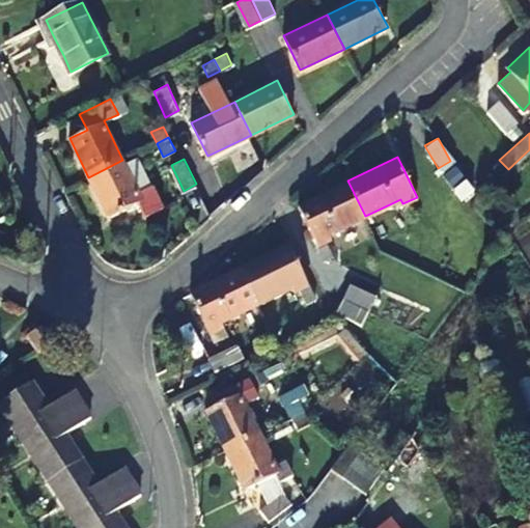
[(122,160),(88,177),(108,216),(139,201),(146,216),(164,207),(154,185),(139,192),(122,160)]
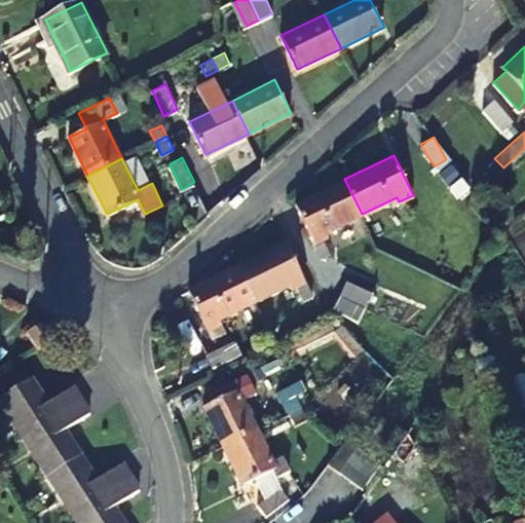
[(329,235),(328,230),(362,214),(344,179),(296,202),(323,258),(331,253),(324,237),(329,235)]
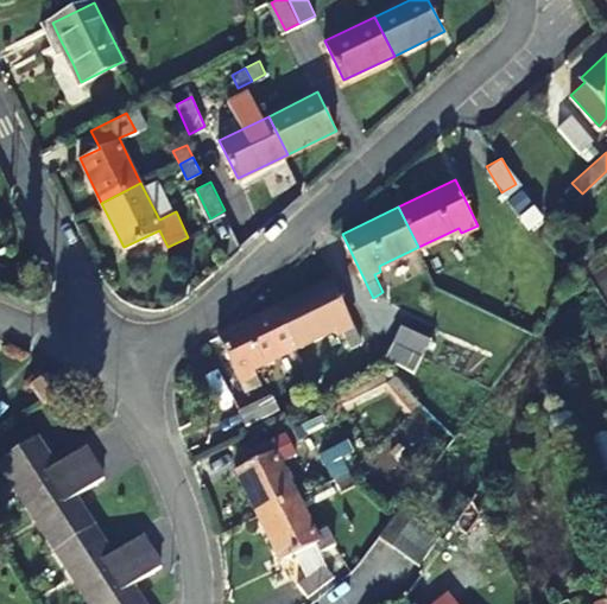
[(273,307),(293,348),(335,328),(337,332),(345,330),(352,345),(361,341),(340,297),(330,279),(273,307)]
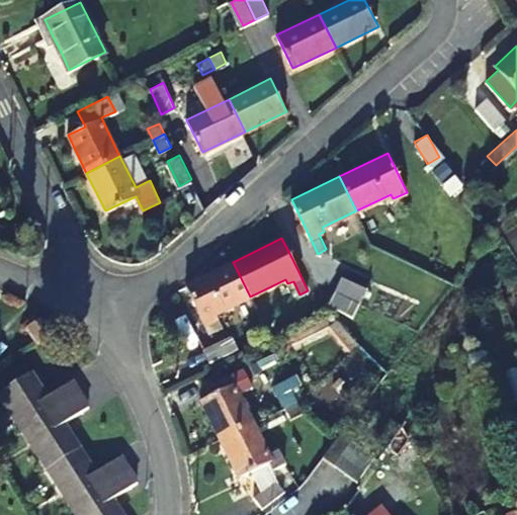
[(185,284),(204,324),(219,317),(218,313),(250,296),(233,262),(185,284)]
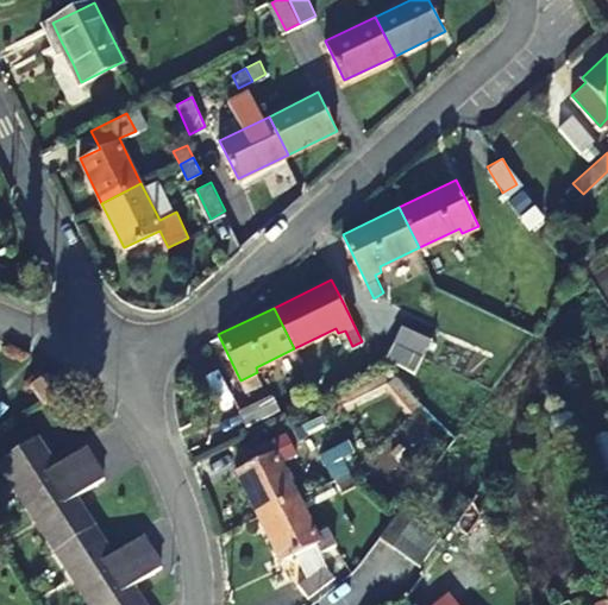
[(432,339),(402,326),(395,341),(426,354),(432,339)]
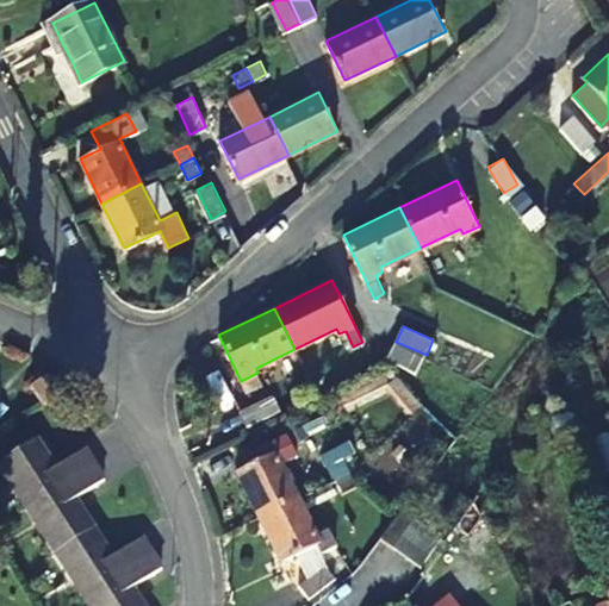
[(608,331),(590,338),(595,355),(608,350),(608,331)]
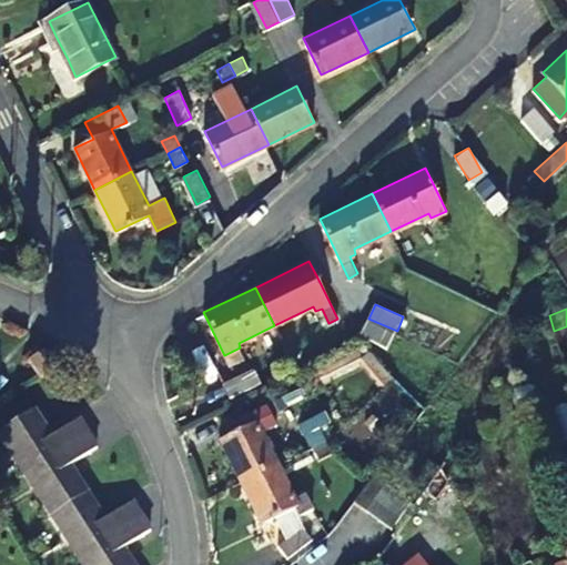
[(363,333),(391,345),(397,331),(368,319),(363,333)]
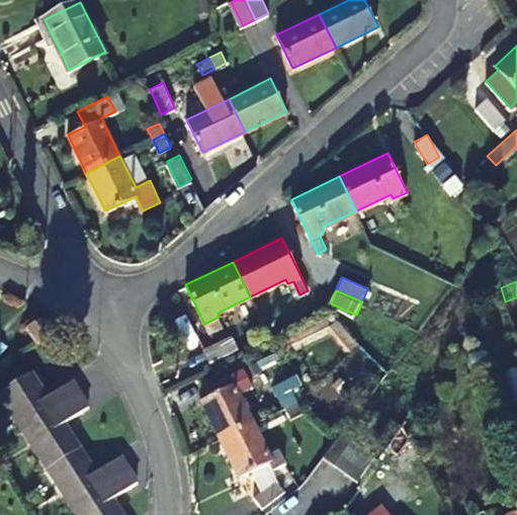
[(38,341),(55,331),(44,316),(27,325),(38,341)]
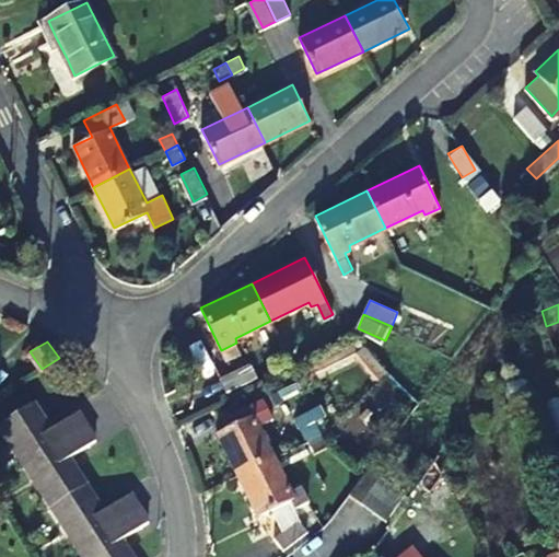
[(248,362),(220,376),(228,391),(257,378),(248,362)]
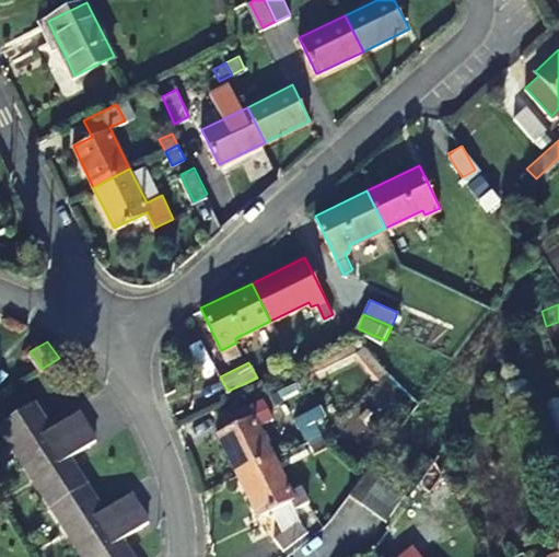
[(0,425),(84,556),(132,556),(120,538),(149,521),(130,492),(102,510),(68,457),(95,440),(78,413),(50,429),(34,404),(0,425)]
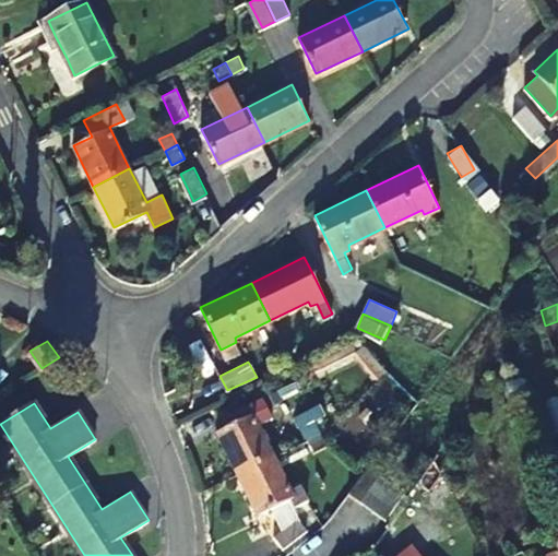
[(252,413),(217,430),(237,472),(273,454),(252,413)]
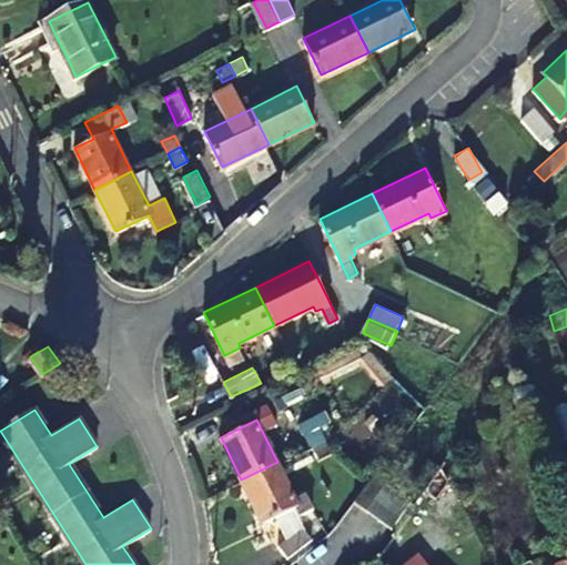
[(320,427),(307,434),(312,445),(325,439),(320,427)]
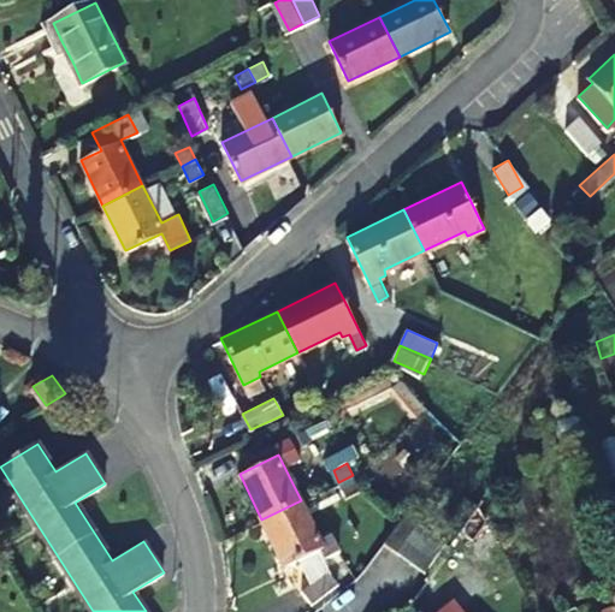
[(353,475),(338,482),(346,494),(359,487),(353,475)]
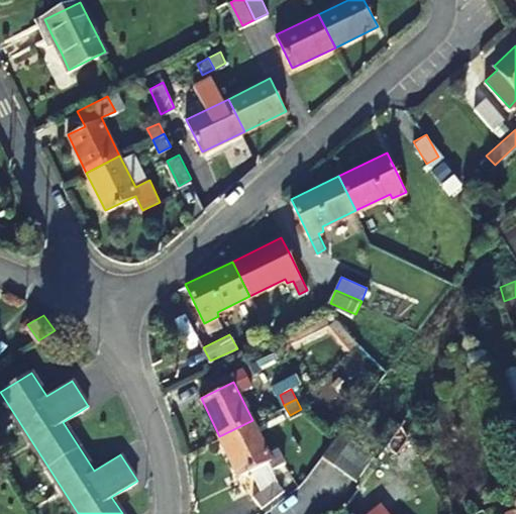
[(219,436),(238,475),(249,470),(269,461),(271,469),(284,461),(277,446),(268,450),(252,420),(219,436)]
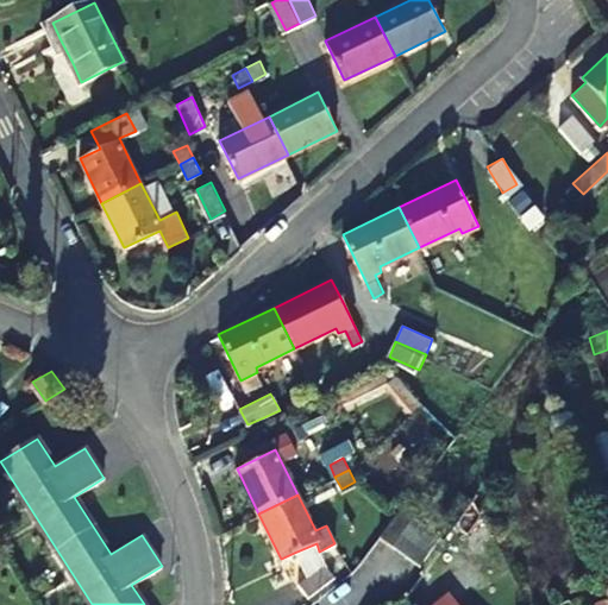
[(400,508),(380,535),(419,565),(440,536),(400,508)]
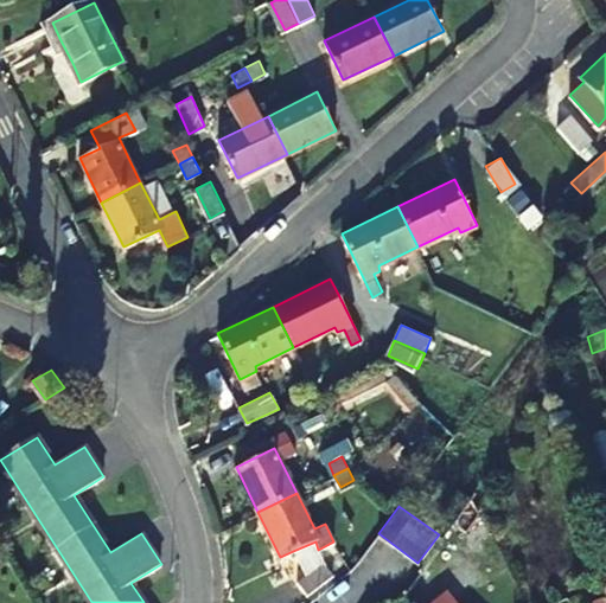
[(293,551),(304,576),(323,560),(318,550),(316,541),(293,551)]
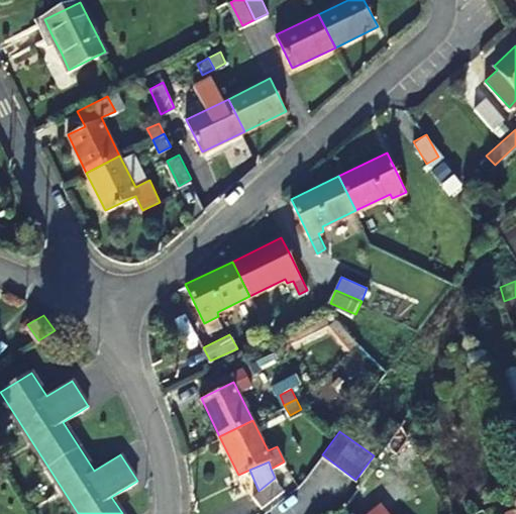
[(283,489),(275,478),(259,491),(253,495),(262,506),(283,489)]
